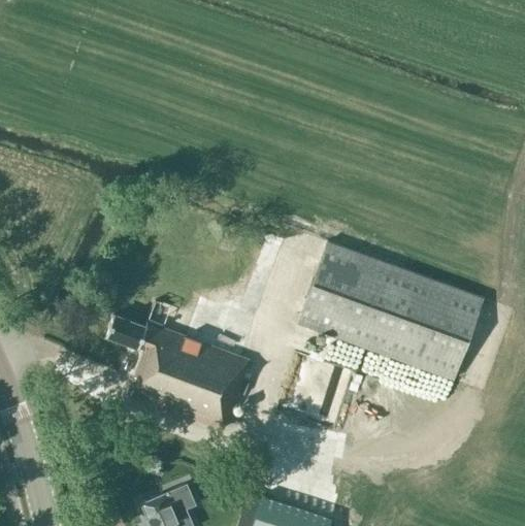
[(454,381),(484,298),(329,241),(299,323),(454,381)]
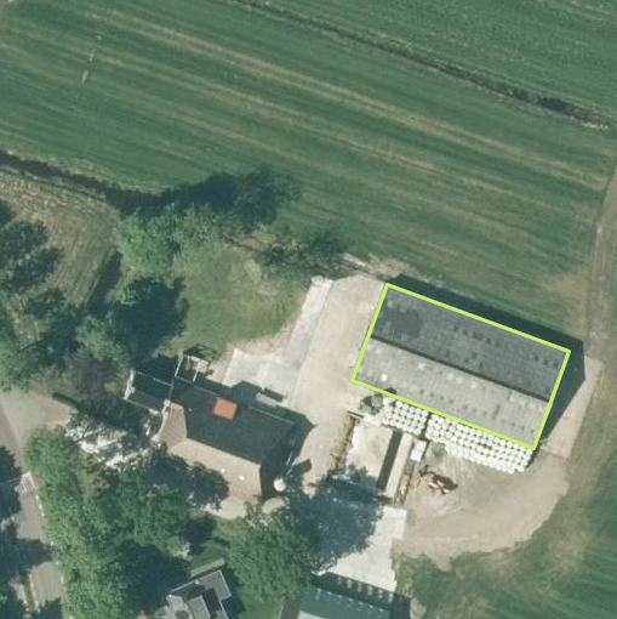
[(173,386),(136,372),(126,397),(165,412),(165,409),(171,412),(159,444),(164,447),(156,466),(264,506),(280,463),(289,466),(296,448),(286,446),(295,425),(175,380),(173,386)]
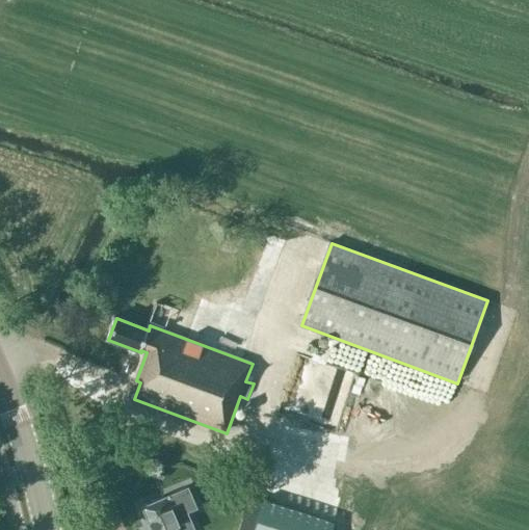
[(271,462),(246,454),(240,472),(265,480),(271,462)]
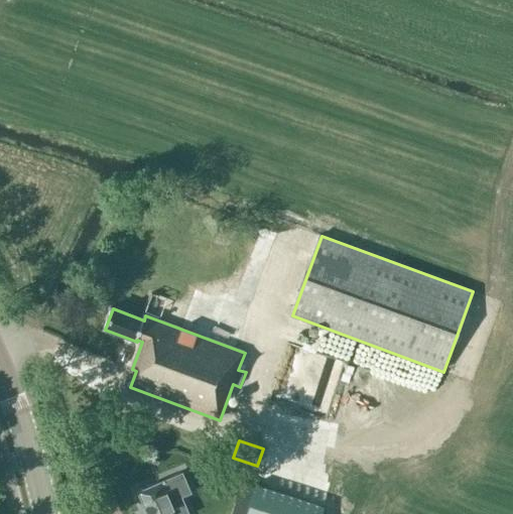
[(231,472),(182,454),(160,463),(165,475),(170,473),(173,480),(140,494),(148,513),(187,513),(182,500),(194,495),(190,489),(201,485),(223,494),(231,472)]
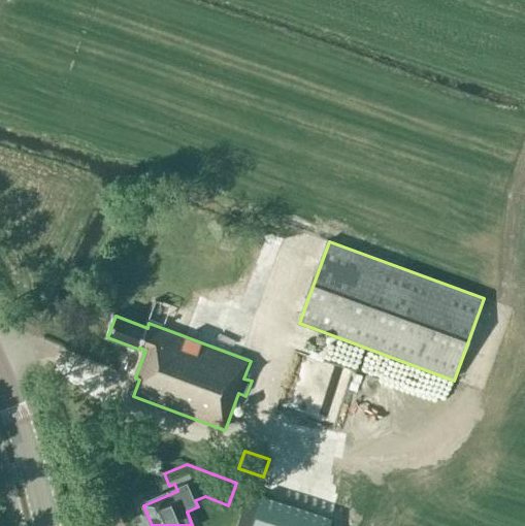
[(244,492),(234,525),(317,525),(321,515),(244,492)]
